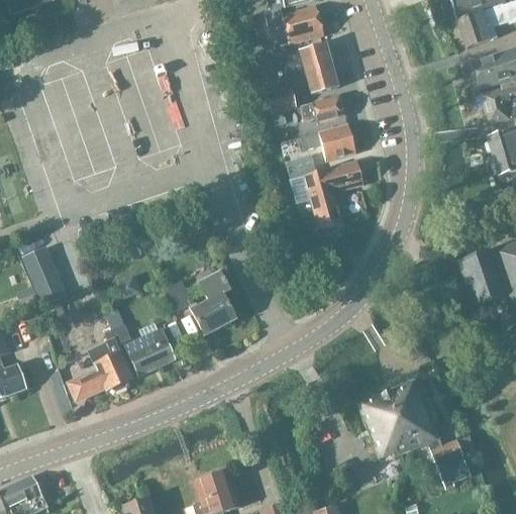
[(5,0),(11,14),(50,0),(5,0)]
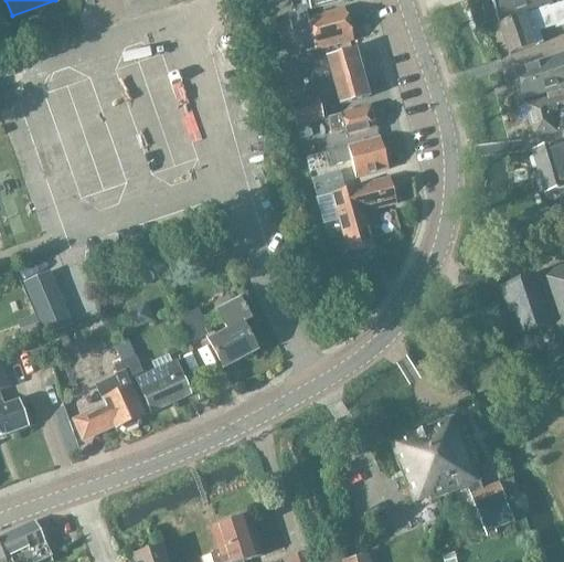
[(291,0),(295,10),(306,8),(334,0),(261,0),(261,1),(264,0),(291,0)]
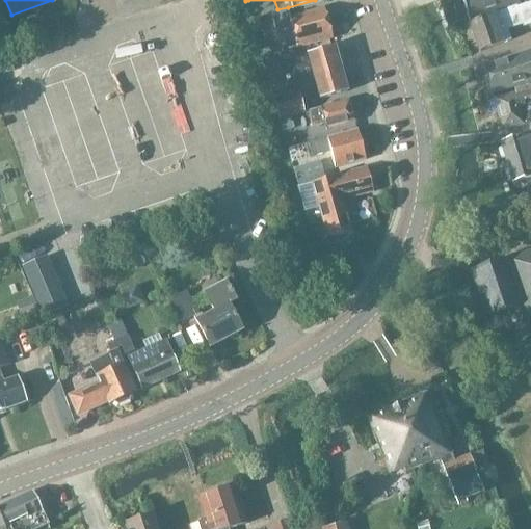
[(462,0),(469,18),(519,1),(519,0),(462,0)]
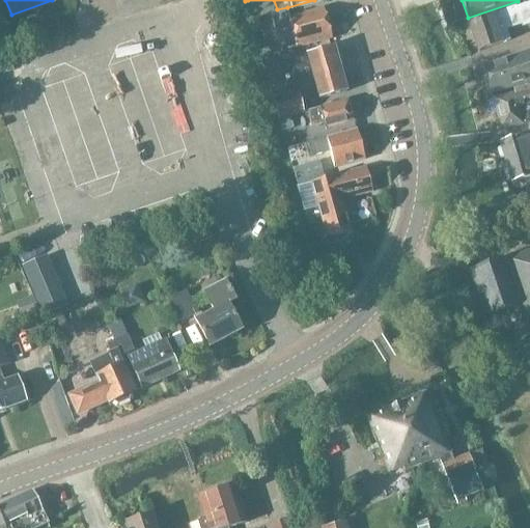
[(527,0),(519,4),(518,2),(500,8),(469,19),(478,49),(510,37),(506,28),(522,23),(522,24),(529,21),(529,0),(527,0)]
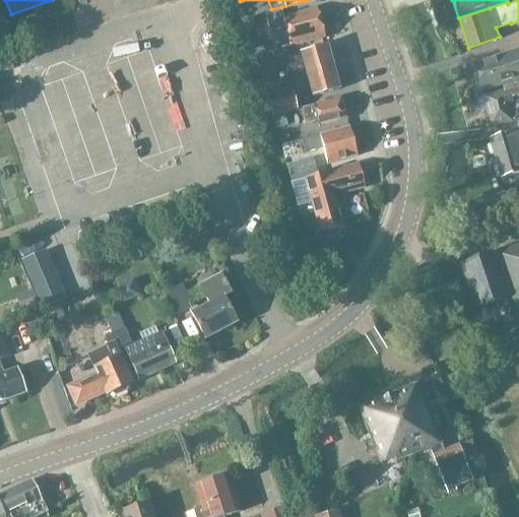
[(281,7),(271,9),(265,11),(271,34),(286,29),(290,45),(325,35),(317,6),(283,14),(281,7)]
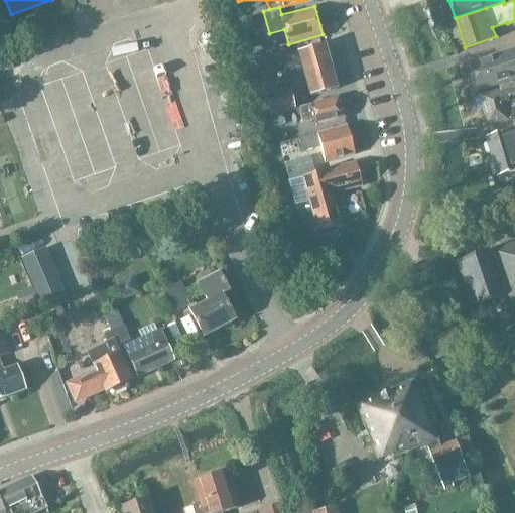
[(289,76),(331,65),(325,42),(298,49),(301,58),(285,62),(289,76)]
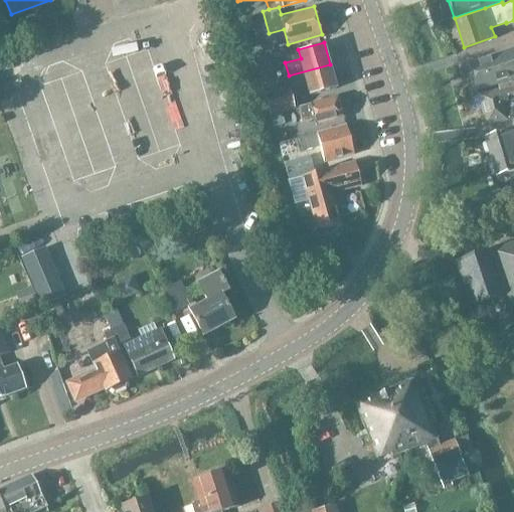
[(253,53),(262,82),(274,79),(270,68),(281,65),(280,58),(285,57),(282,45),(253,53)]
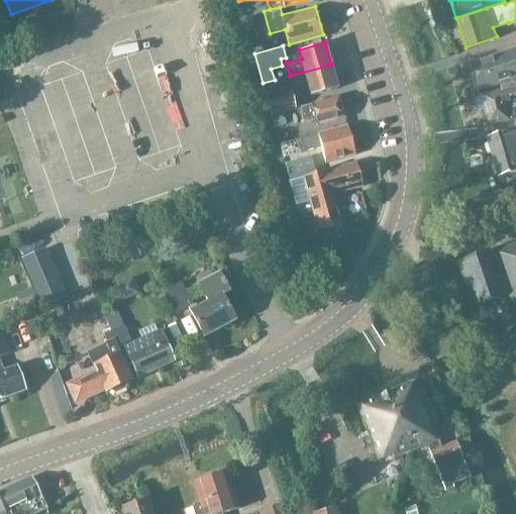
[(515,46),(471,62),(479,89),(510,79),(515,77),(515,46)]
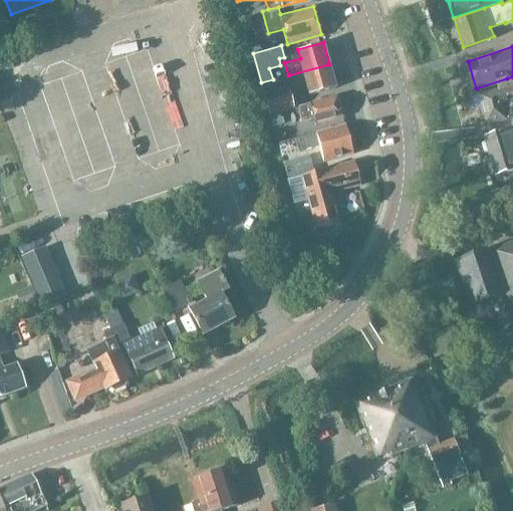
[(331,72),(329,64),(288,75),(291,88),(307,84),(309,93),(335,86),(334,83),(338,82),(340,80),(338,72),(335,71),(331,72)]
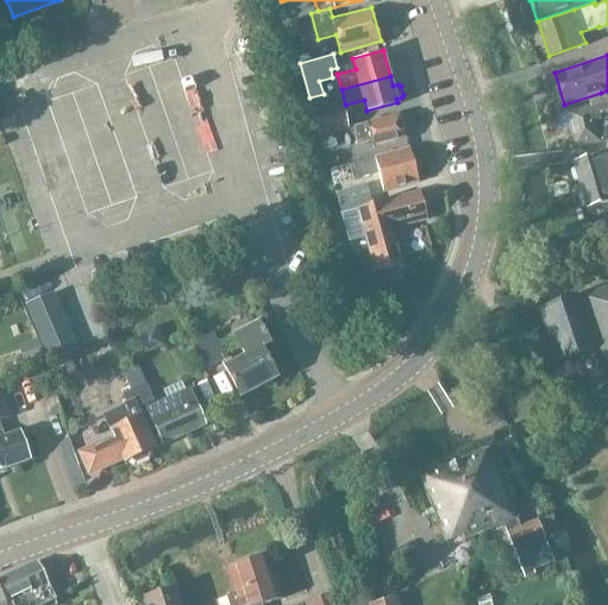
[(324,94),(309,98),(320,133),(334,130),(349,126),(344,111),(340,112),(338,106),(327,108),(324,94)]
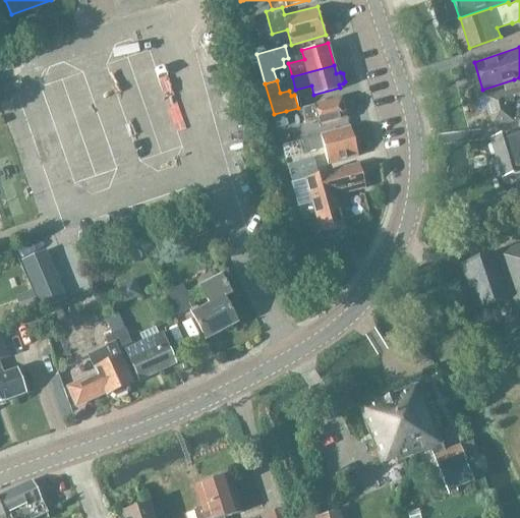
[(519,80),(509,83),(509,84),(504,85),(505,89),(483,94),(490,125),(519,117),(519,80)]
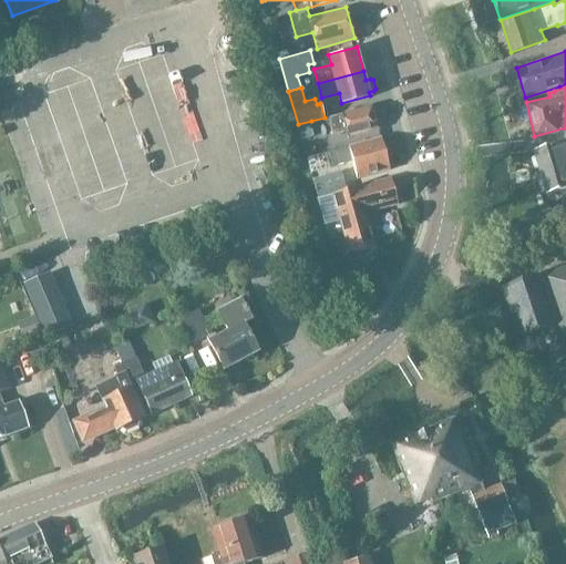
[(349,135),(379,127),(372,104),(328,115),(333,133),(347,129),(349,135)]
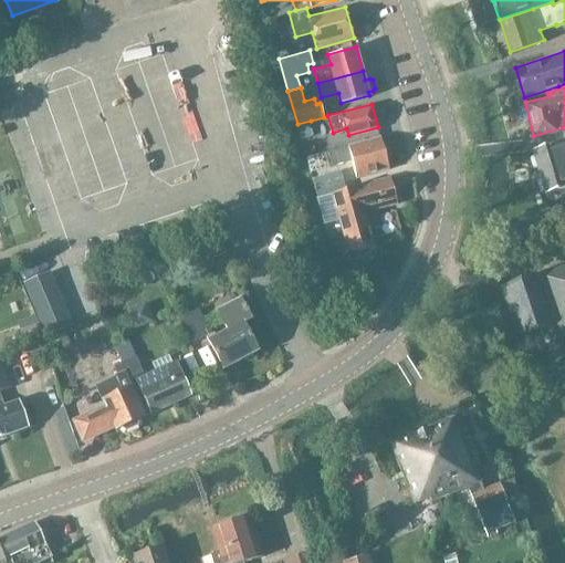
[(311,121),(297,124),(301,135),(314,132),(311,121)]
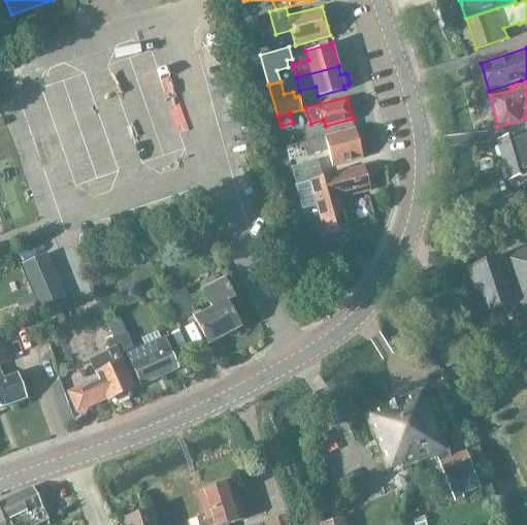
[(355,126),(303,140),(286,145),(290,159),(328,148),(333,164),(363,156),(355,126)]
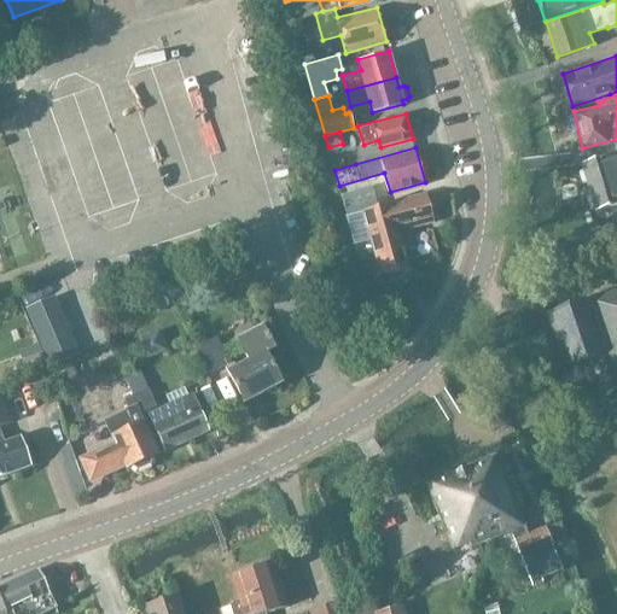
[(595,208),(609,204),(616,200),(616,151),(582,162),(595,208)]
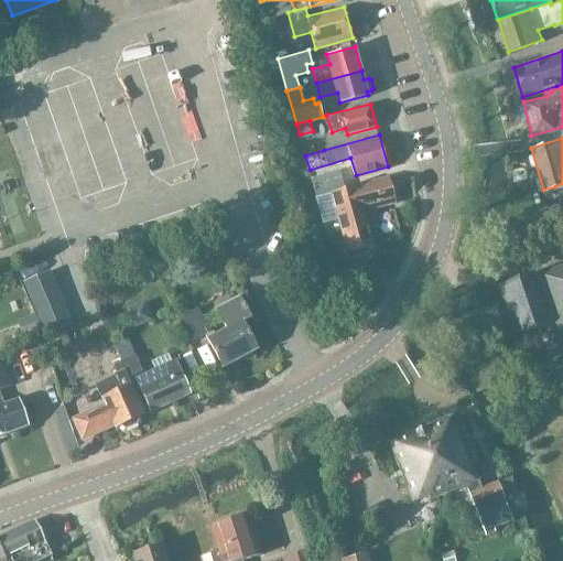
[(316,195),(332,191),(345,187),(339,169),(312,176),(316,195)]
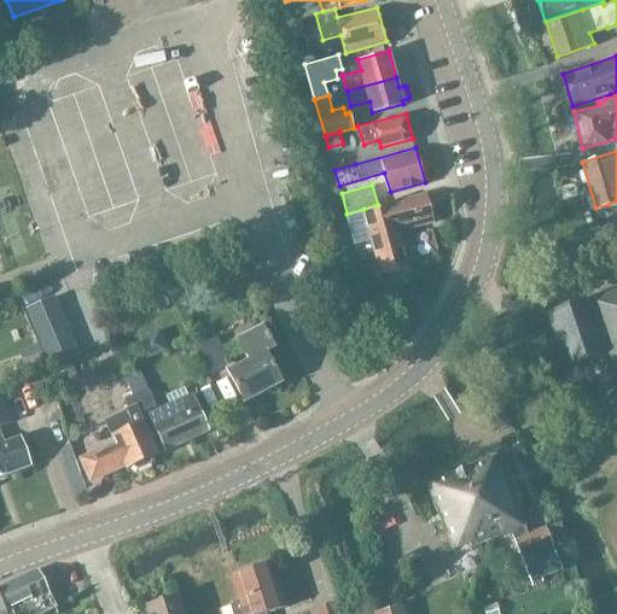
[(426,192),(378,205),(364,209),(379,268),(406,261),(399,229),(434,220),(426,192)]
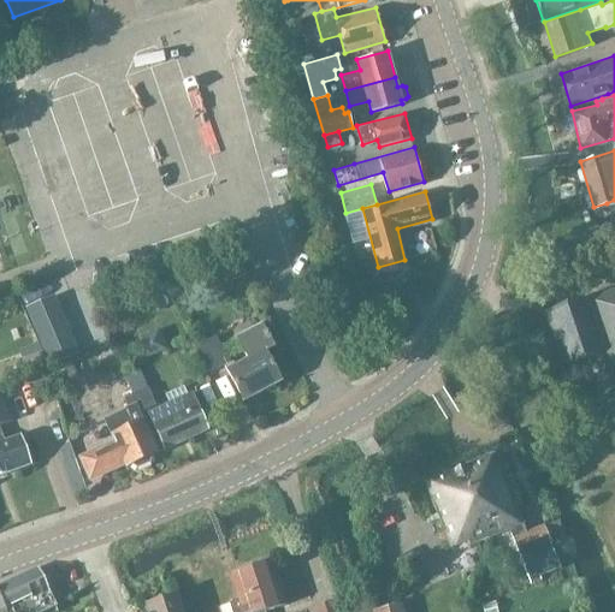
[(610,346),(614,360),(614,286),(547,310),(563,362),(610,346)]
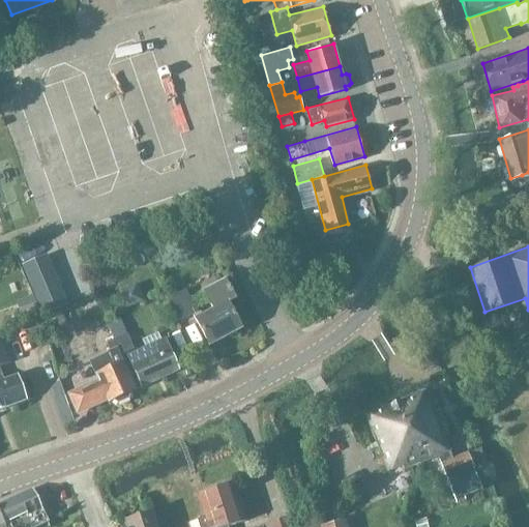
[(210,344),(241,327),(228,301),(236,297),(226,277),(204,289),(214,308),(196,318),(210,344)]
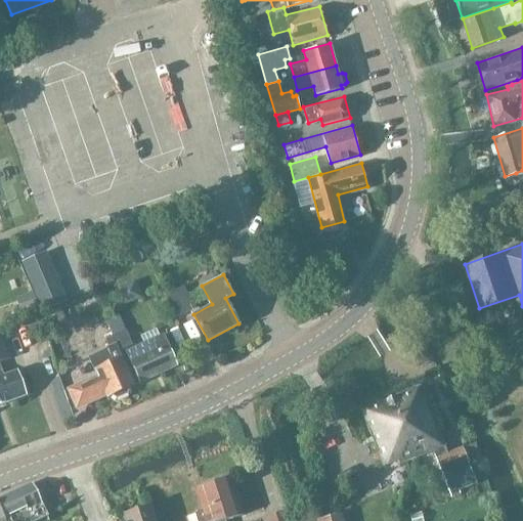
[(180,314),(195,306),(184,285),(169,292),(180,314)]
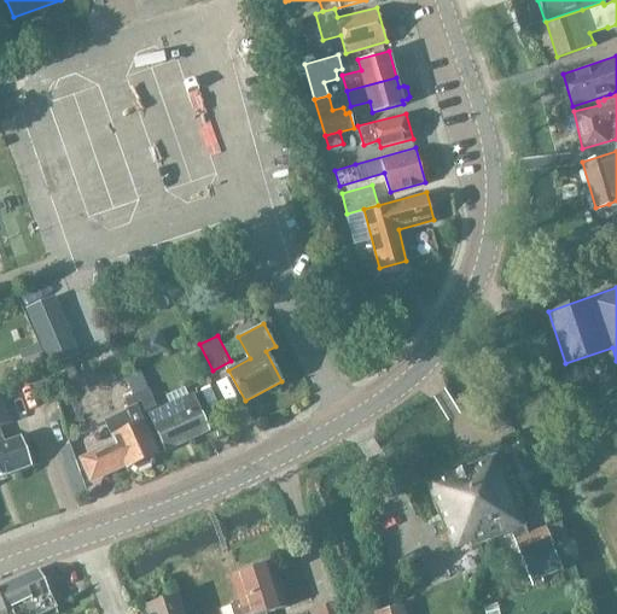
[(44,352),(0,364),(0,382),(4,395),(52,381),(44,352)]
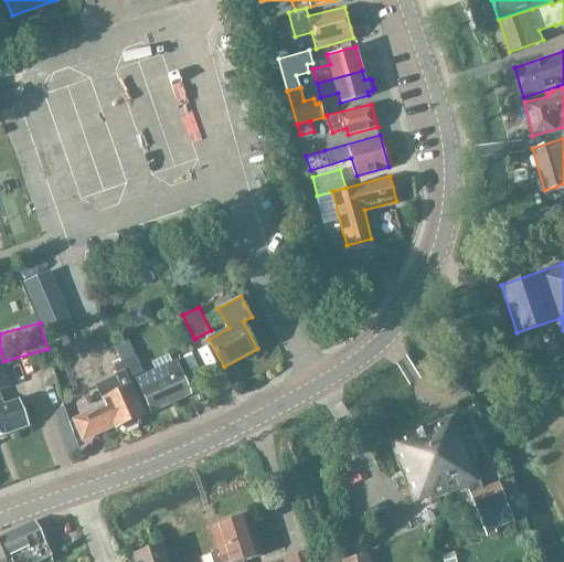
[(126,370),(128,377),(142,370),(136,353),(115,362),(119,373),(126,370)]
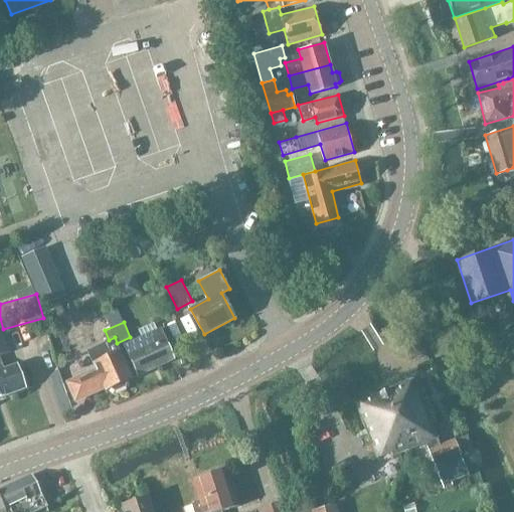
[(0,363),(2,363),(0,357),(0,354),(8,352),(0,327),(0,395),(25,386),(16,363),(2,368),(0,363)]
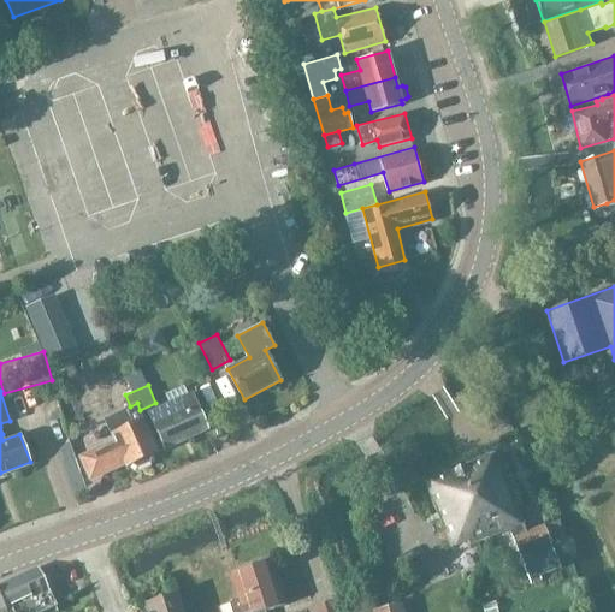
[(164,447),(208,427),(193,392),(148,411),(164,447)]
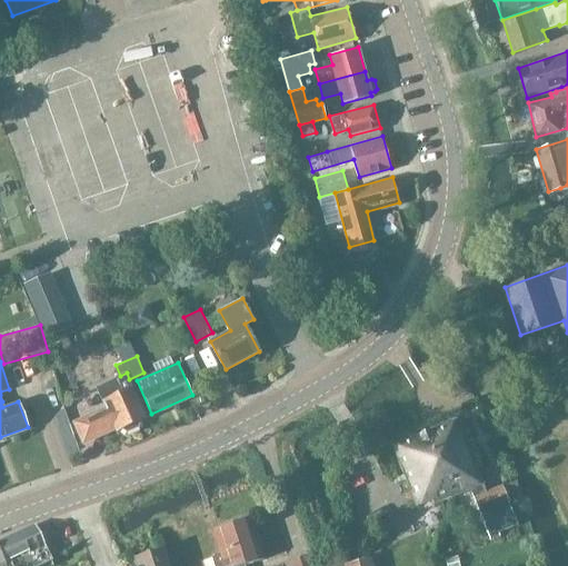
[(133,387),(129,379),(127,373),(120,376),(98,385),(107,406),(75,420),(83,440),(116,427),(117,429),(122,427),(127,429),(138,425),(139,419),(145,417),(132,387),(133,387)]
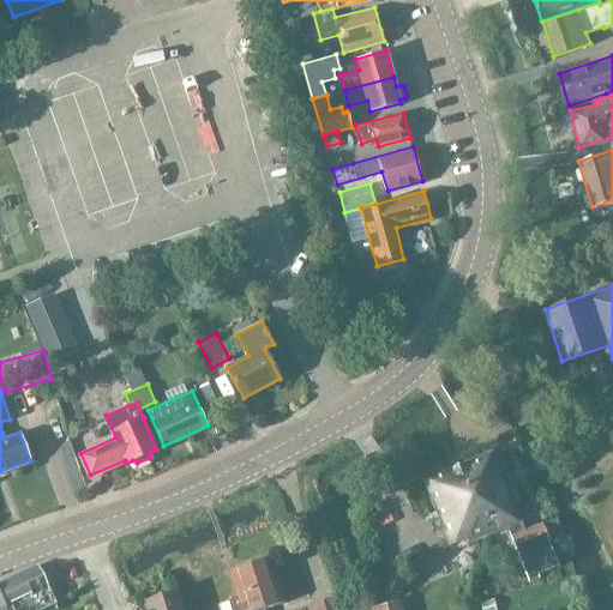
[(460,464),(487,533),(509,525),(512,533),(511,533),(524,568),(547,560),(541,545),(550,542),(542,521),(524,529),(494,450),(460,464)]
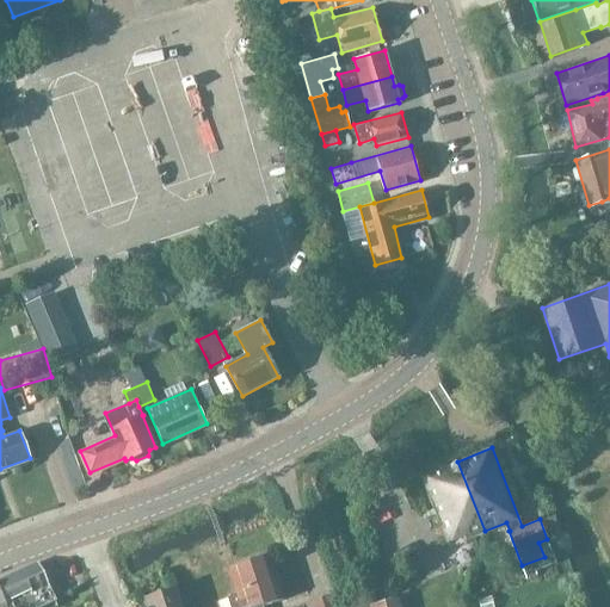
[(466,538),(485,531),(457,462),(423,475),(448,540),(464,533),(466,538)]
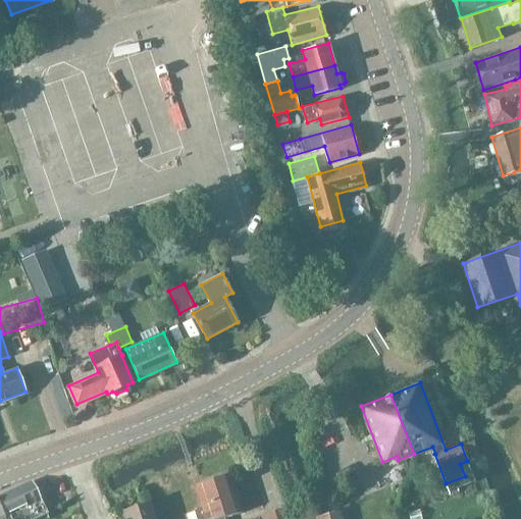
[(291,518),(288,507),(260,516),(248,518),(224,518),(224,516),(241,511),(229,474),(195,485),(202,506),(194,508),(197,518),(291,518)]
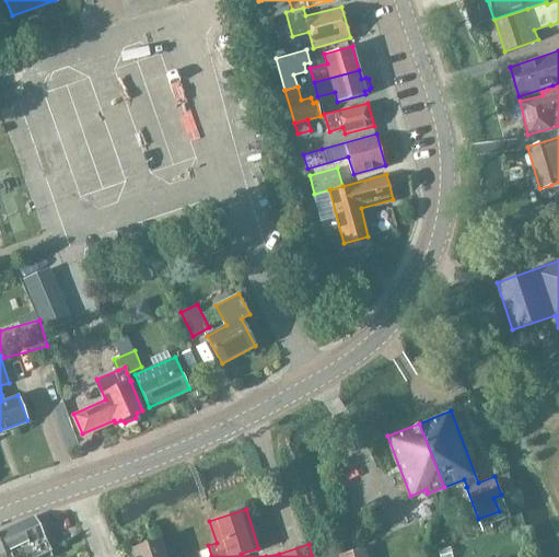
[(34,515),(0,530),(0,542),(6,555),(11,552),(13,556),(34,556),(51,549),(34,515)]
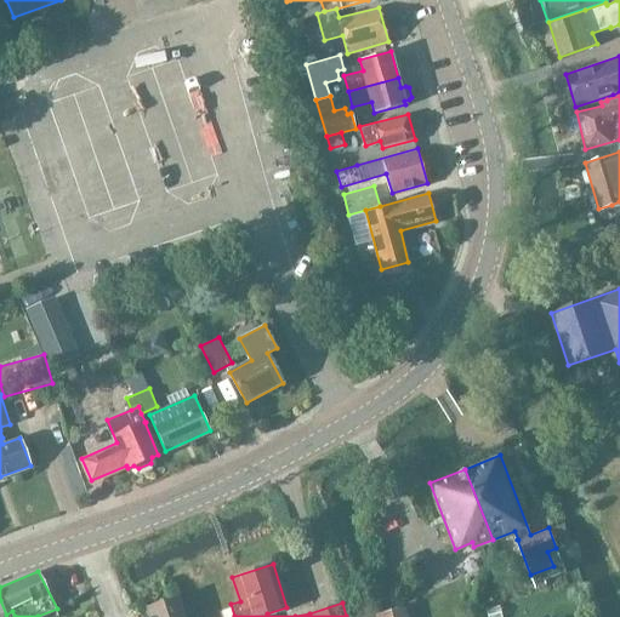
[(183,616),(178,598),(148,607),(151,616),(183,616)]
